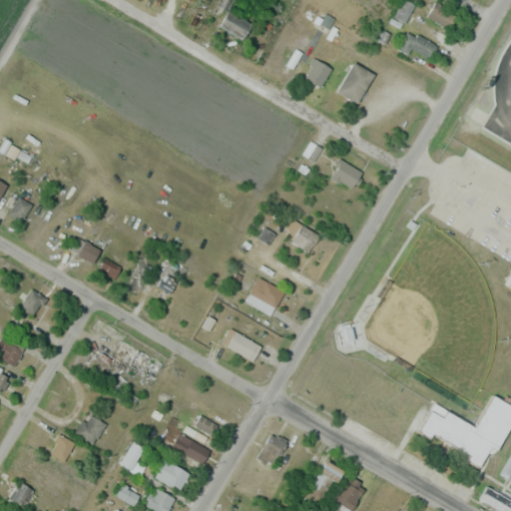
[(395,19),(405,25),(415,6),(405,1),(395,19)]
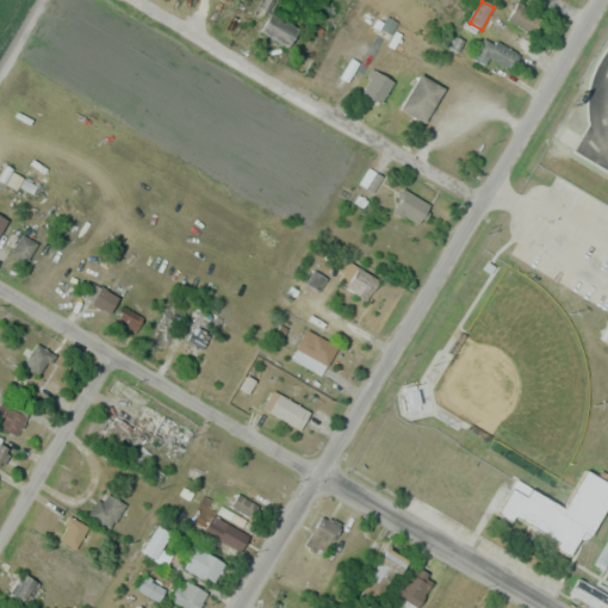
[(254,28),(289,50),(302,31),(266,8),(254,28)]
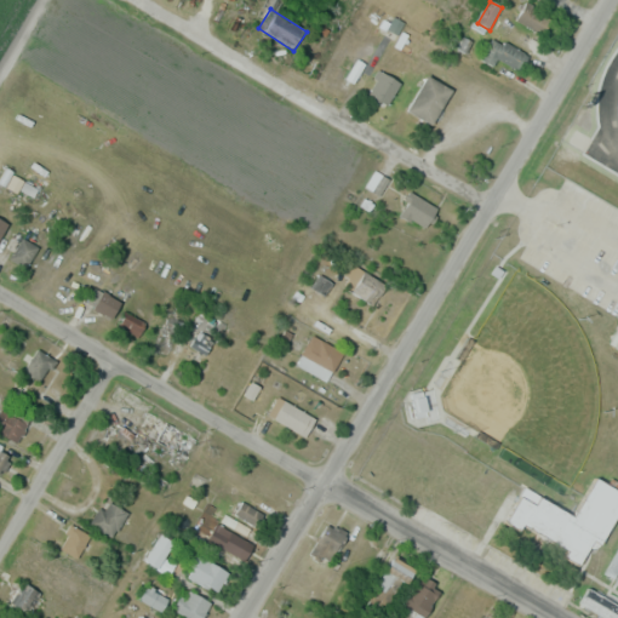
[(389,108),(401,84),(383,74),(370,98),(389,108)]
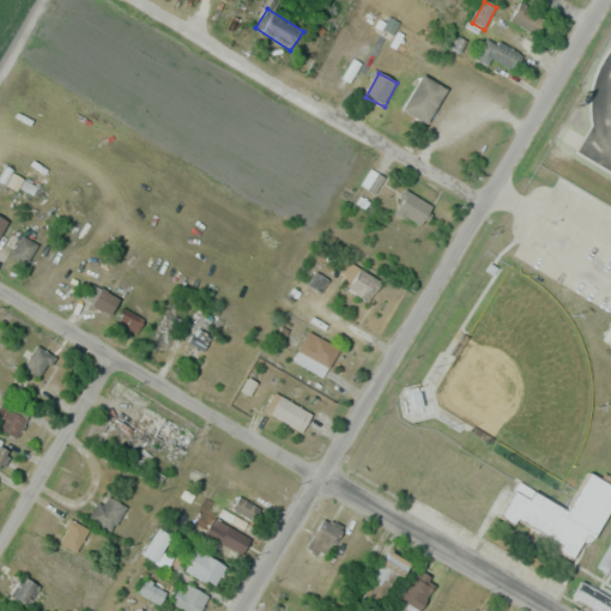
[(429,126),(449,91),(424,77),(404,112),(429,126)]
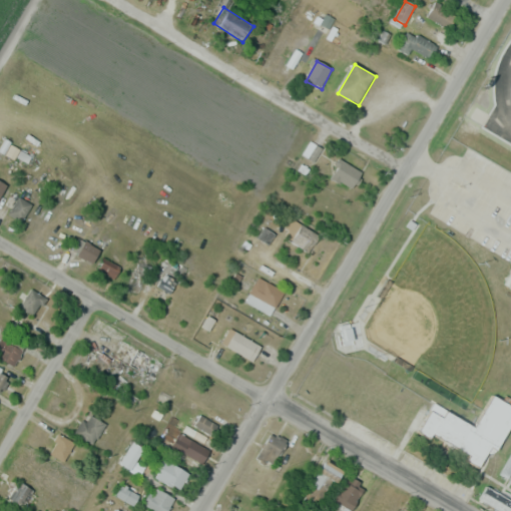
[(331,177),(353,190),(363,173),(342,160),(331,177)]
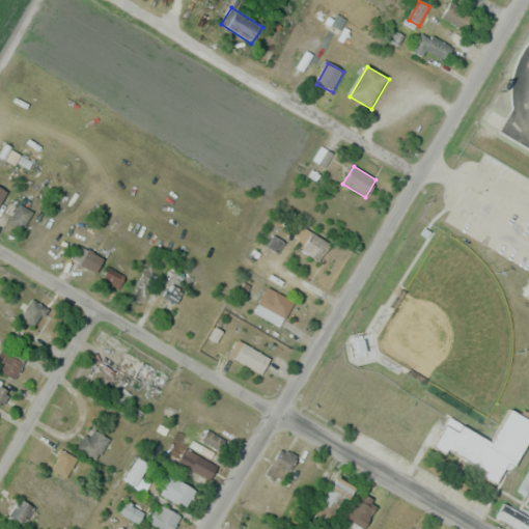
[(0,207),(8,194),(0,188),(0,207)]
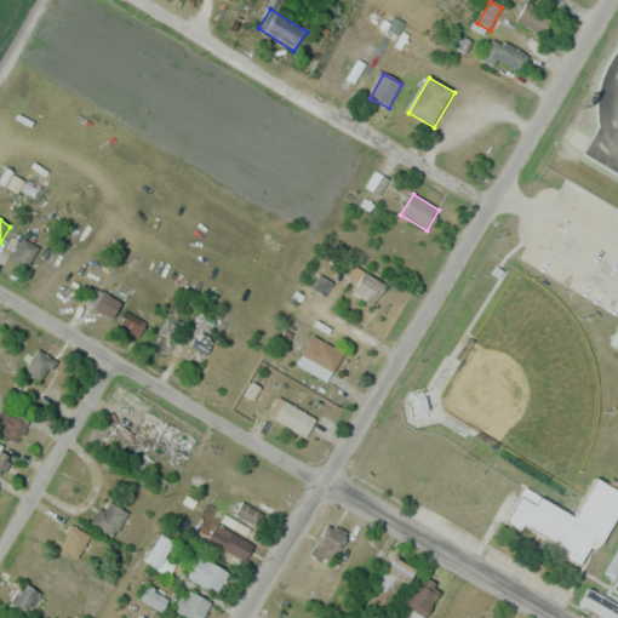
[(40,250),(24,239),(11,259),(28,270),(40,250)]
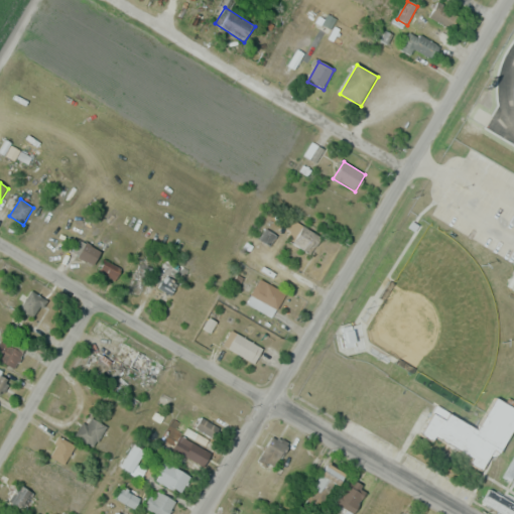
[(293,239),(307,255),(320,243),(306,227),(293,239)]
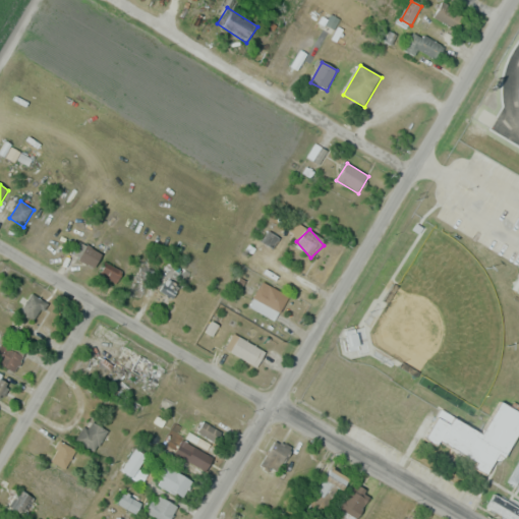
[(95,269),(103,256),(82,243),(73,255),(95,269)]
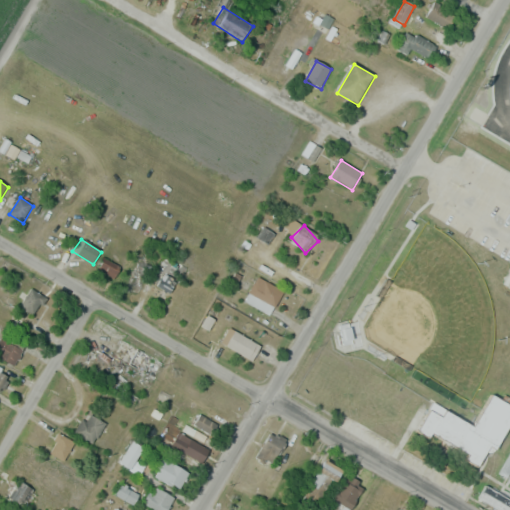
[(115,280),(122,268),(105,259),(98,271),(115,280)]
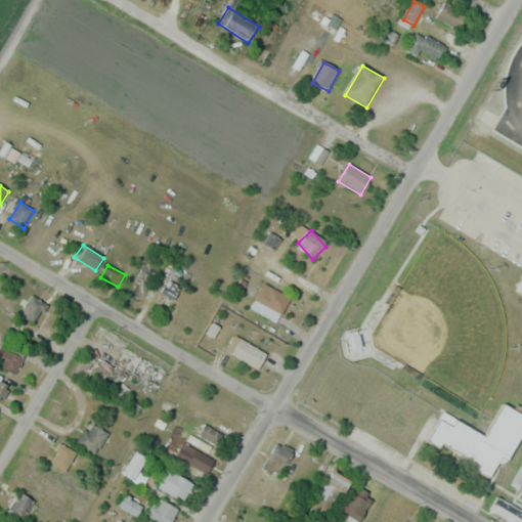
[(146,299),(156,272),(144,268),(135,295),(146,299)]
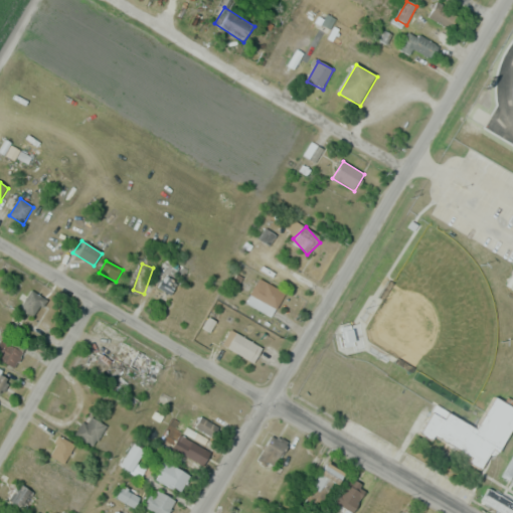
[(173,295),(178,284),(164,278),(159,289),(173,295)]
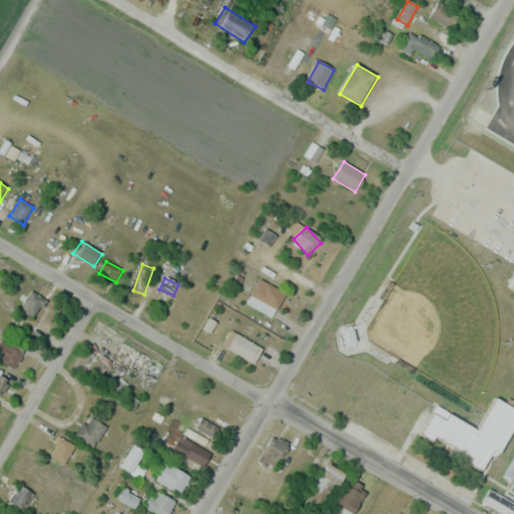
[(275,318),(286,293),(259,281),(247,306),(275,318)]
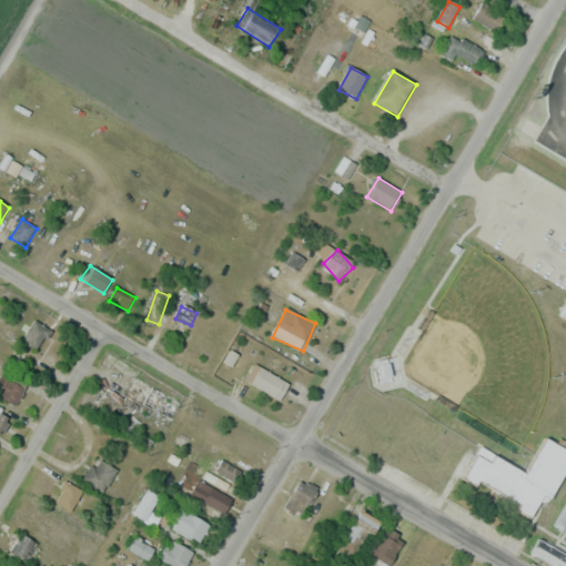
[(23,342),(38,352),(52,332),(37,322),(23,342)]
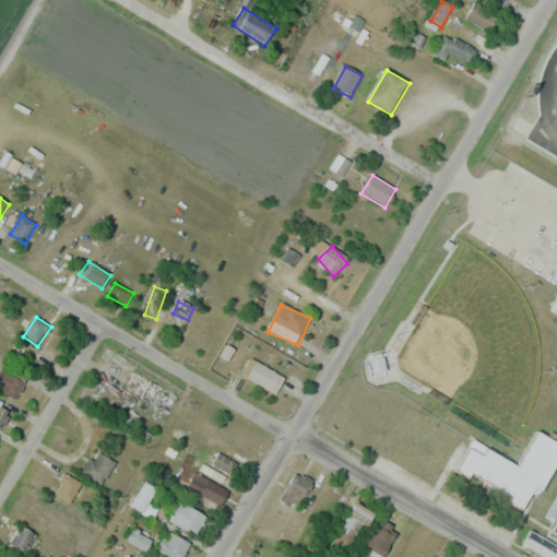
[(285,383),(275,401),(248,384),(258,368),(285,383)]
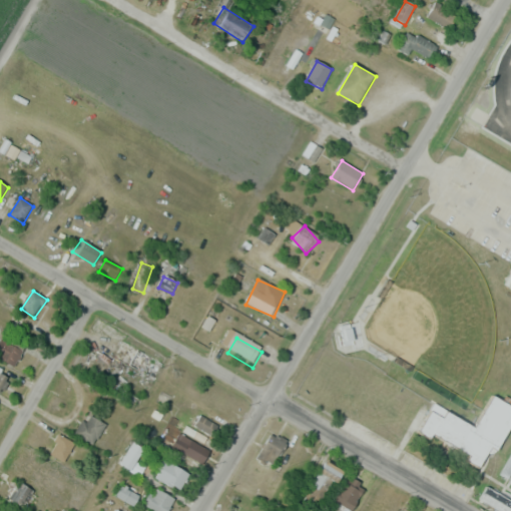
[(1,365),(20,365),(20,346),(1,346),(1,365)]
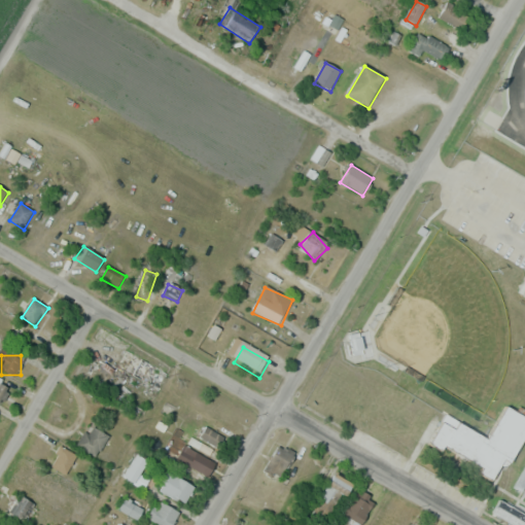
[(159,391),(168,375),(139,358),(130,374),(159,391)]
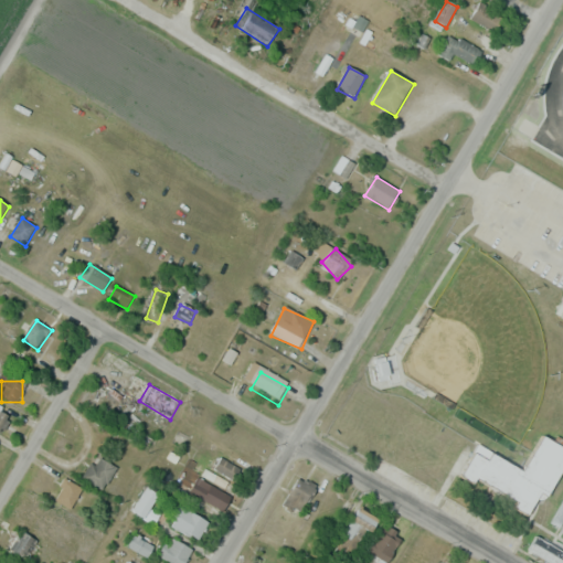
[(562,445),(544,435),(526,470),(479,445),(463,477),(476,485),(479,479),(518,500),(513,507),(530,516),(543,492),(550,497),(562,471),(562,445)]
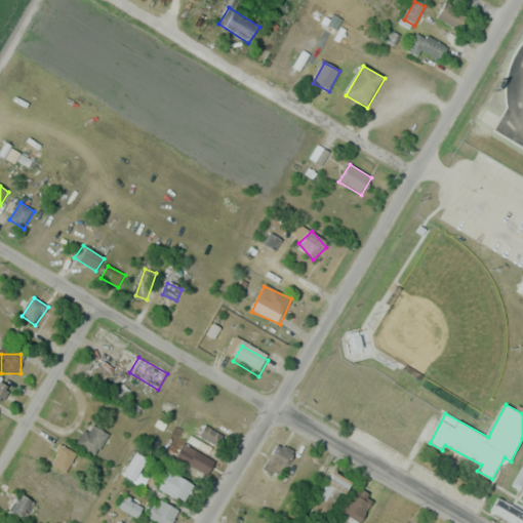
[(77,442),(92,456),(110,439),(93,425),(77,442)]
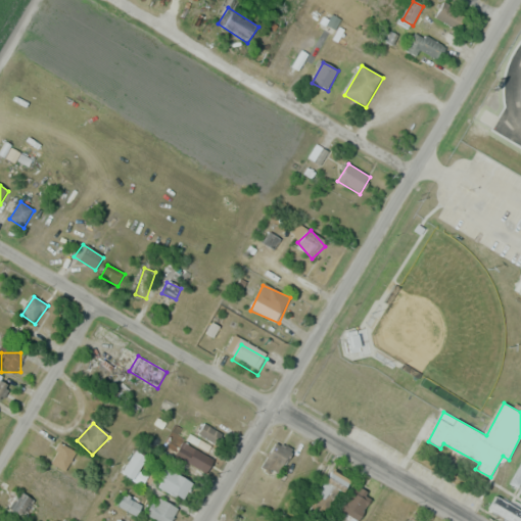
[(200,433),(217,444),(223,435),(206,424),(200,433)]
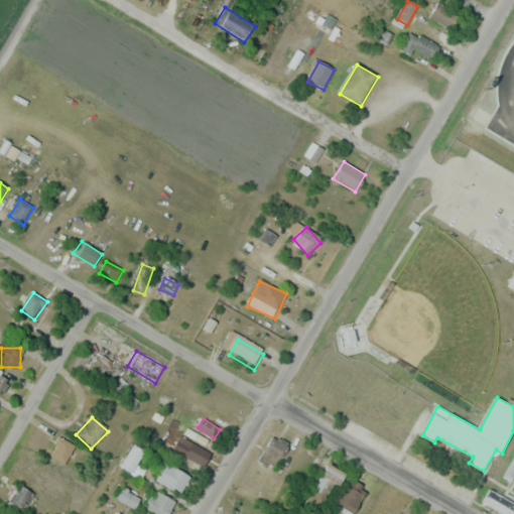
[(208,451),(181,436),(173,451),(200,465),(208,451)]
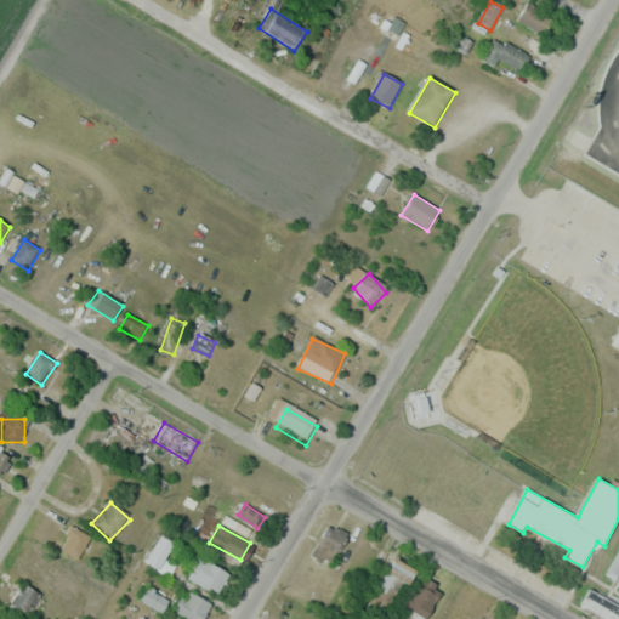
[(92,537),(74,527),(61,552),(79,562),(92,537)]
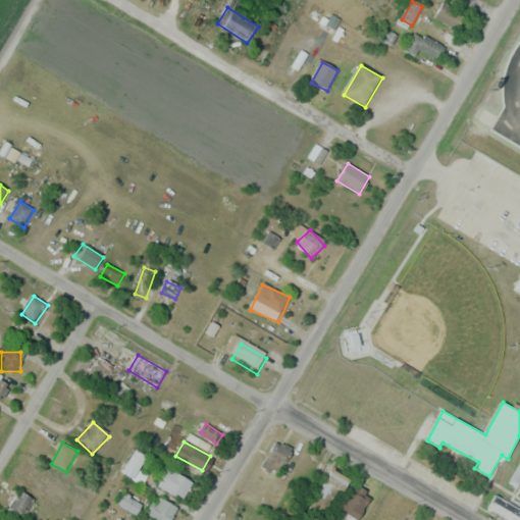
[(276,453),(284,460),(293,451),(283,444),(276,453)]
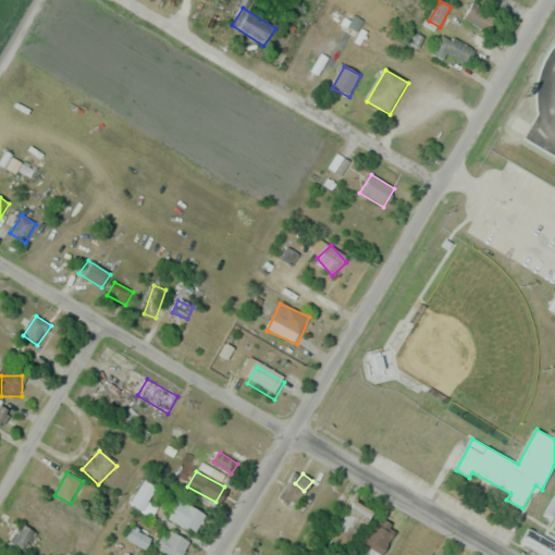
[(157,485),(147,481),(134,505),(144,510),(157,485)]
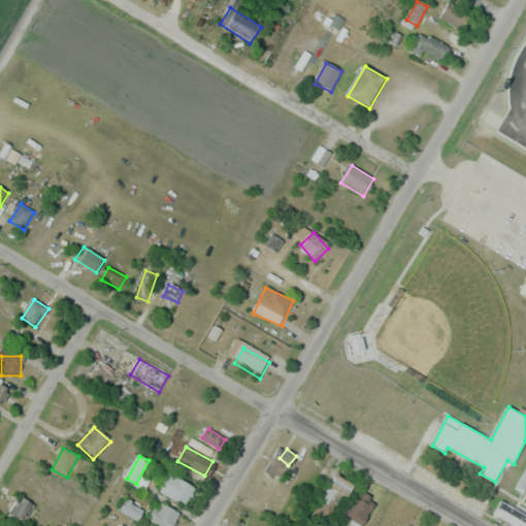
[(329,524),(352,484),(335,474),(313,515),(329,524)]
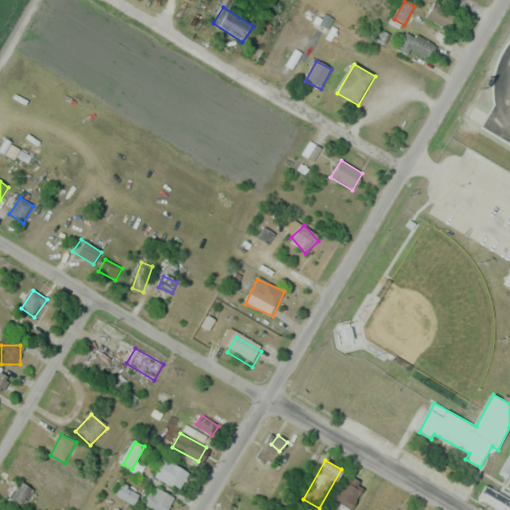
[(190,471),(165,461),(158,479),(183,489),(190,471)]
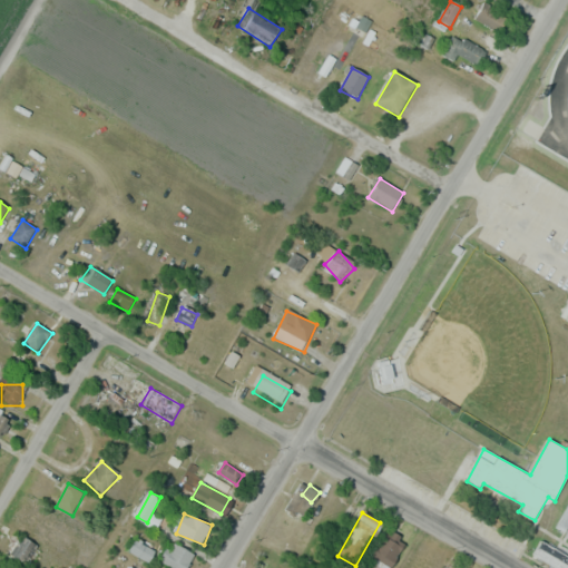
[(371,558),(387,567),(392,567),(409,540),(389,528),(371,558)]
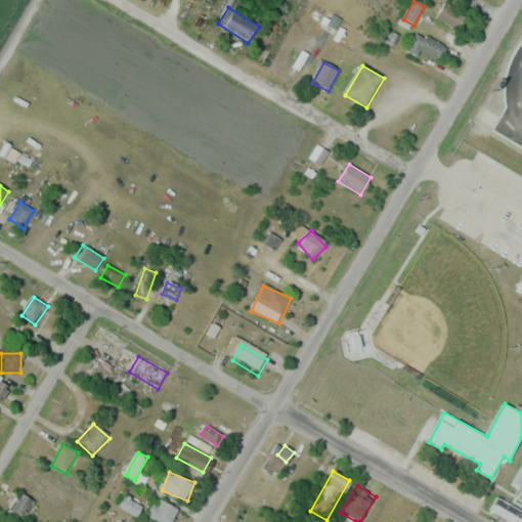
[(37,502),(19,491),(9,509),(26,520),(37,502)]
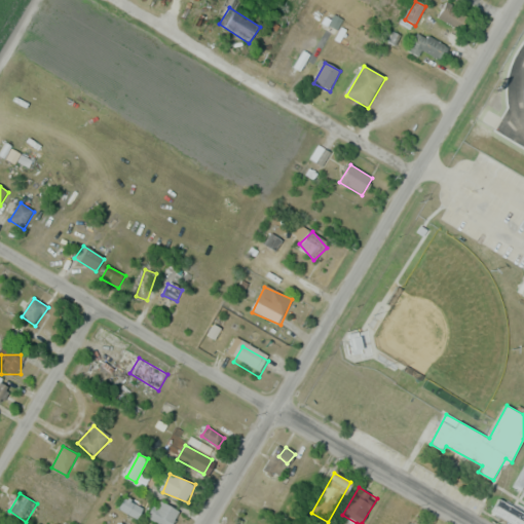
[(139,518),(143,507),(123,499),(119,511),(139,518)]
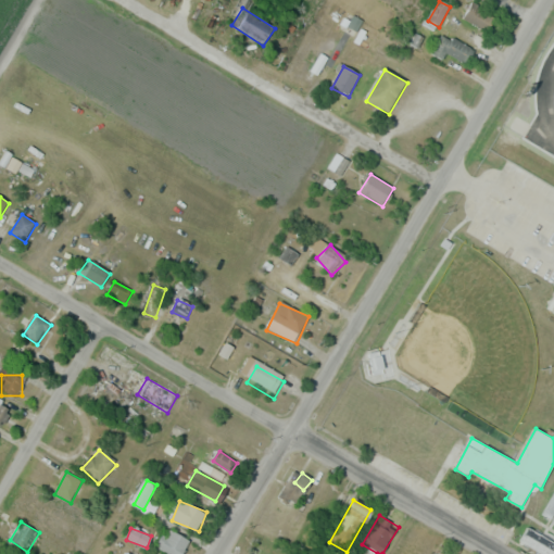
[(184,553),(190,541),(165,528),(155,548),(167,553),(184,553)]
